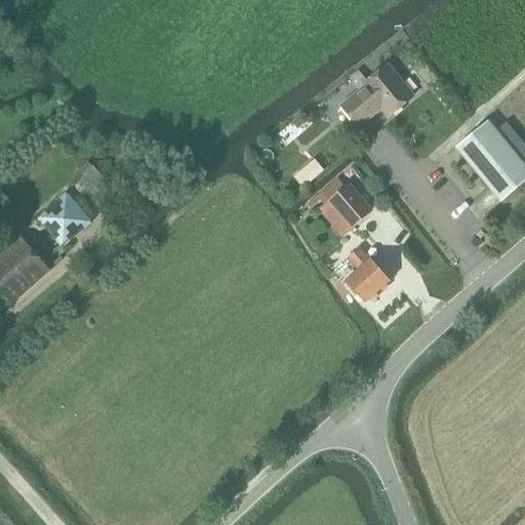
[(362,85),(363,87),(340,105),(358,127),(382,110),(389,117),(413,97),(387,65),(362,85)]
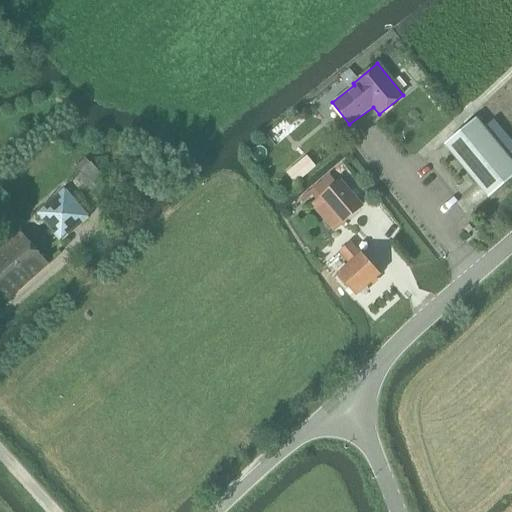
[(486,198),(511,177),(511,164),(475,119),(443,144),(486,198)]
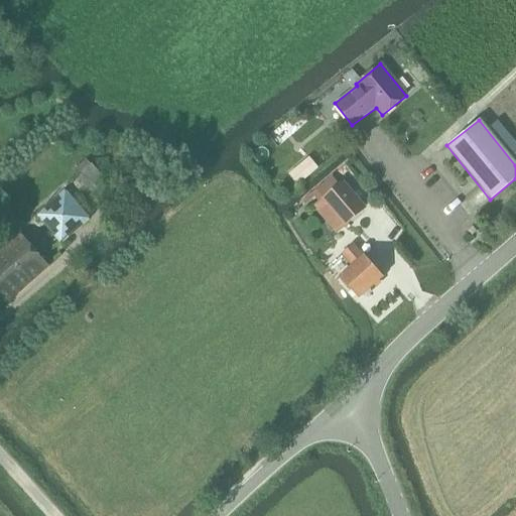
[(308,157),(289,173),(298,184),(317,168),(308,157)]
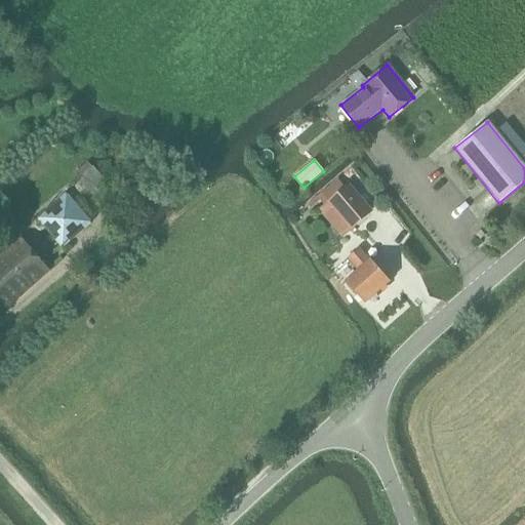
[(86,172),(80,177),(92,193),(107,183),(94,166),(90,161),(82,167),(86,172)]
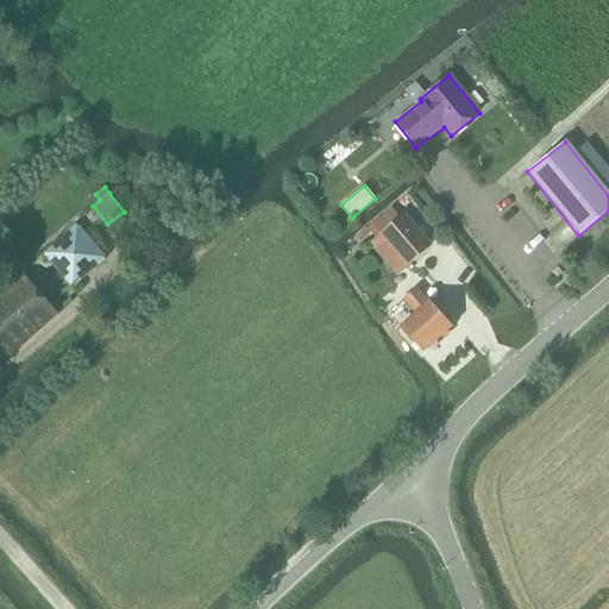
[(406,214),(369,244),(396,276),(432,246),(406,214)]
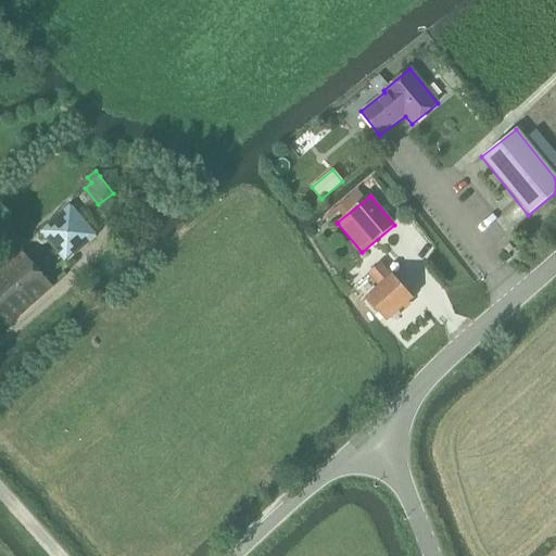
[(70,205),(40,229),(42,231),(41,232),(65,262),(67,261),(67,262),(97,238),(96,236),(97,235),(72,205),(71,206),(70,205)]
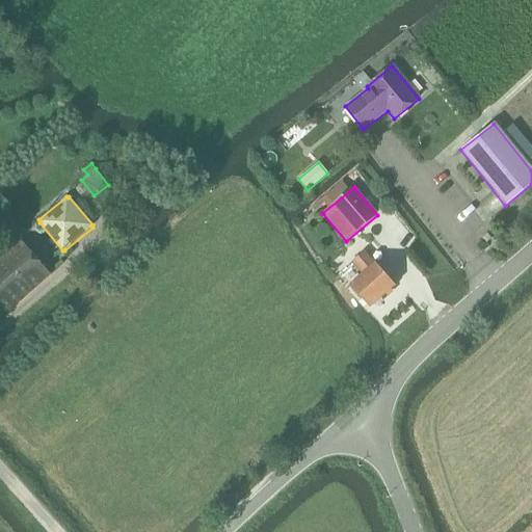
[(0,318),(50,273),(23,242),(0,261),(0,318)]
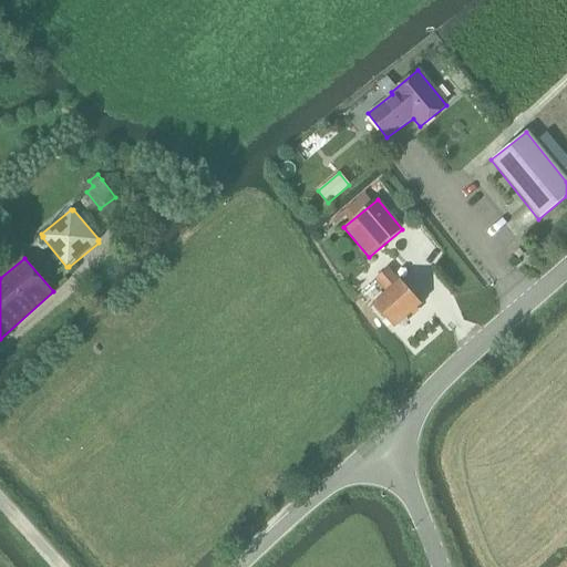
[(399,280),(388,269),(375,280),(385,291),(372,302),(394,329),(421,303),(400,279),(399,280)]
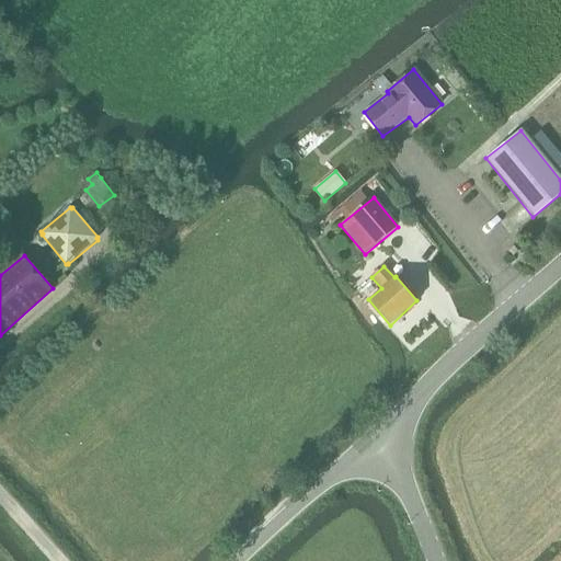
All buildings are outlined.
